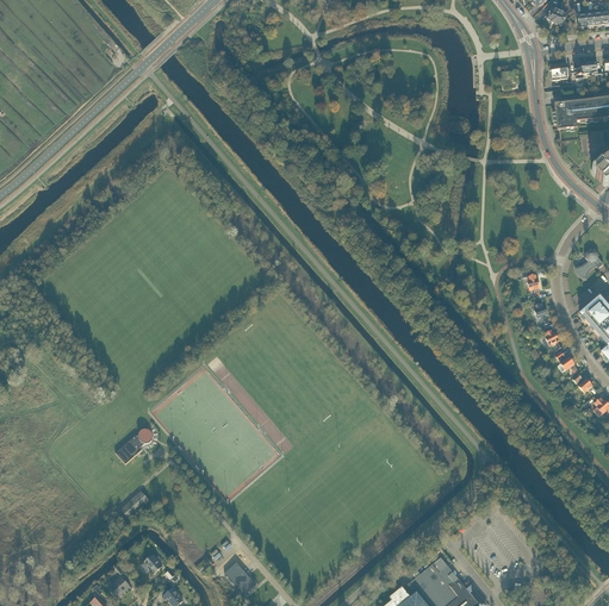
[(553,22),(561,1),(558,0),(557,4),(552,1),(547,12),(545,11),(544,14),(546,16),(546,17),(550,18),(550,19),(553,22)]
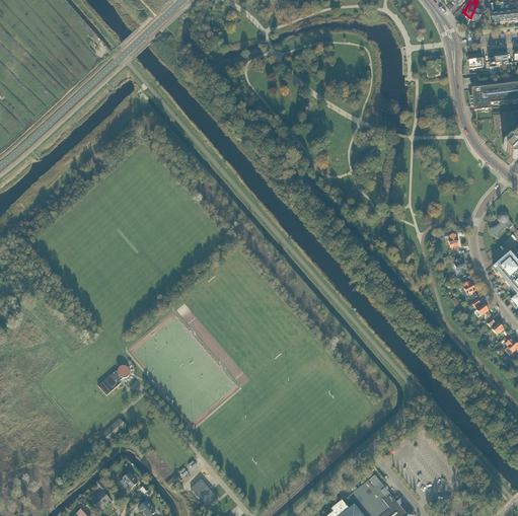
[(513,3),(516,3),(516,0),(509,0),(510,9),(511,19),(514,19),(517,19),(517,18),(517,17),(517,12),(517,11),(517,9),(517,8),(513,9),(513,7),(513,3)]
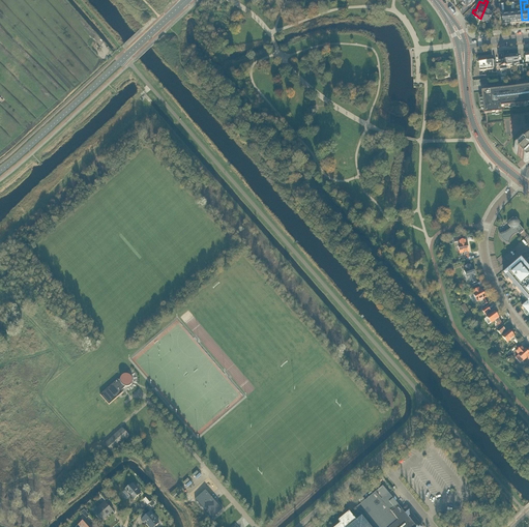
[(491,20),(492,17),(490,16),(492,9),(489,7),(491,2),(488,1),(480,19),(483,20),(483,19),(488,20),(491,20)]
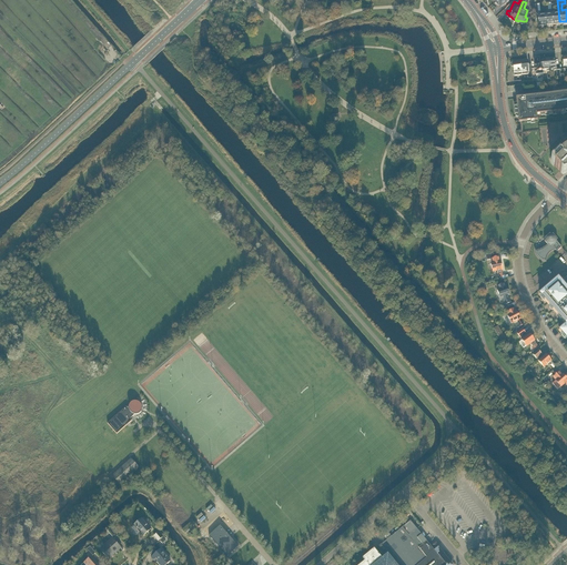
[(544,12),(539,12),(538,1),(532,2),(534,21),(537,21),(537,23),(540,23),(540,24),(545,23),(545,22),(544,12)]
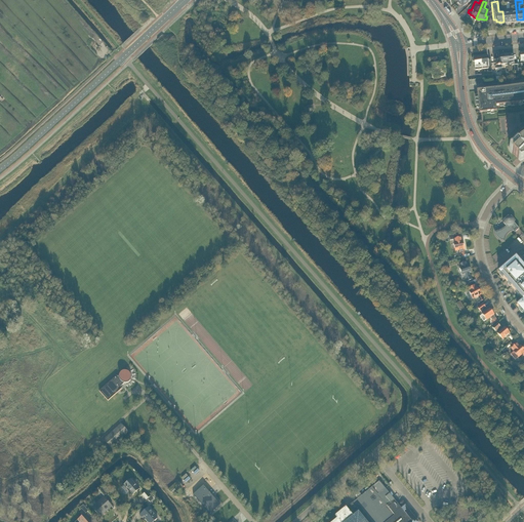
[(516,9),(513,10),(512,6),(509,7),(511,21),(514,19),(514,21),(517,21),(517,19),(516,9)]
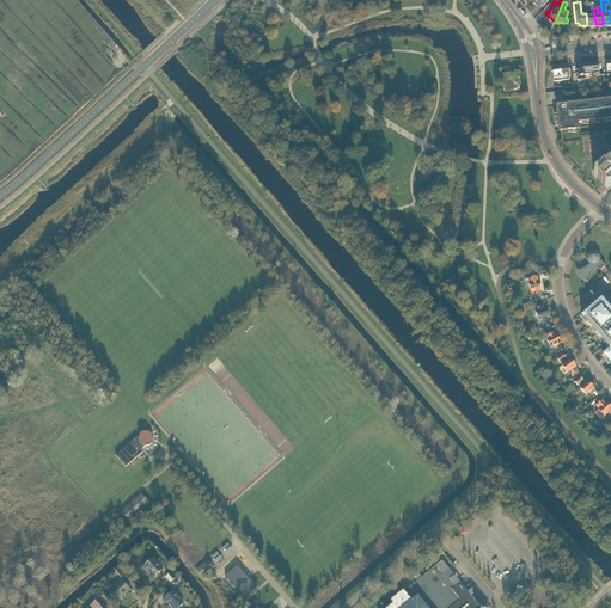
[(567,61),(566,61),(564,61),(563,61),(562,62),(562,63),(560,63),(561,78),(568,77),(568,79),(569,80),(573,80),(572,72),(568,73),(567,62),(567,61)]
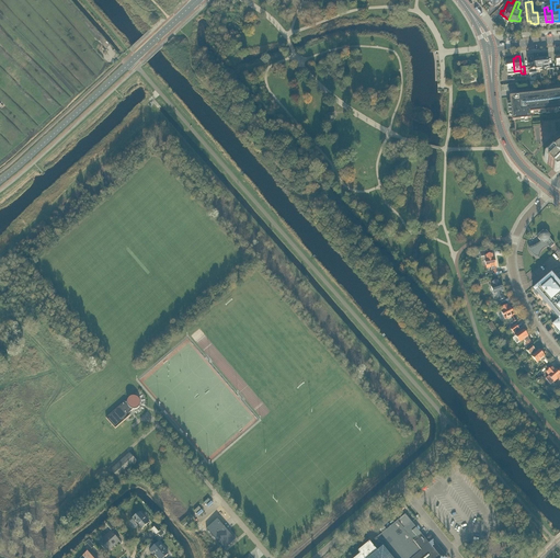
[(506,72),(514,71),(513,58),(505,59),(504,59),(504,60),(503,61),(504,63),(505,63),(506,72)]
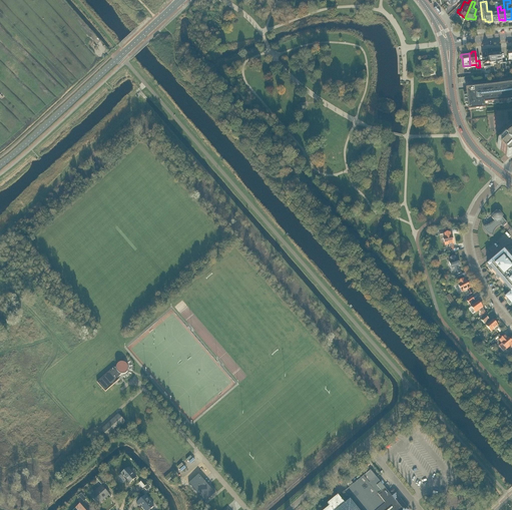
[(421,74),(435,72),(434,57),(420,58),(421,74)]
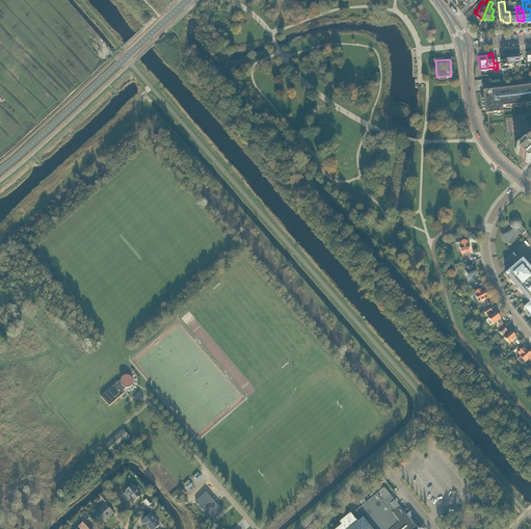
[(530,83),(482,89),(485,112),(487,111),(503,110),(502,104),(530,101),(530,131),(516,146),(514,148),(515,149),(515,150),(516,151),(518,152),(523,157),(525,159),(528,155),(530,158),(530,157),(530,83)]
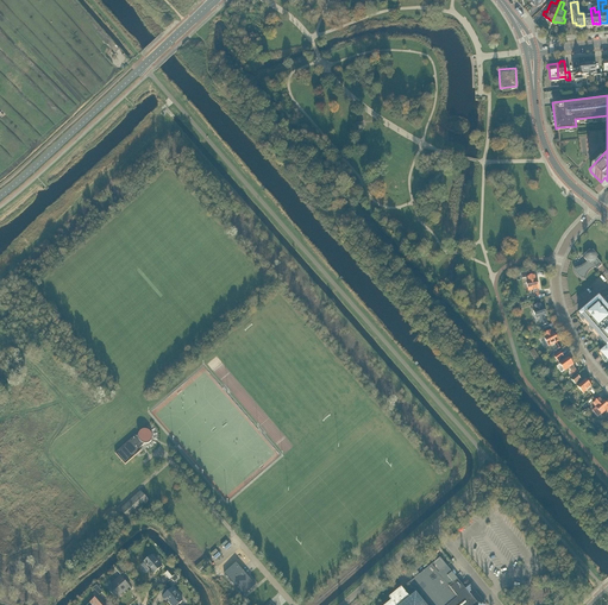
[(590,249),(589,247),(583,252),(584,253),(584,254),(583,254),(583,256),(587,259),(585,262),(583,263),(581,264),(580,264),(577,265),(576,265),(574,266),(574,268),(574,269),(575,270),(576,272),(578,273),(580,275),(581,276),(583,276),(584,273),(584,271),(585,270),(585,269),(587,268),(588,266),(590,265),(591,265),(593,264),(594,264),(595,264),(596,266),(601,262),(600,260),(596,256),(596,254),(596,253),(591,247),(590,249)]
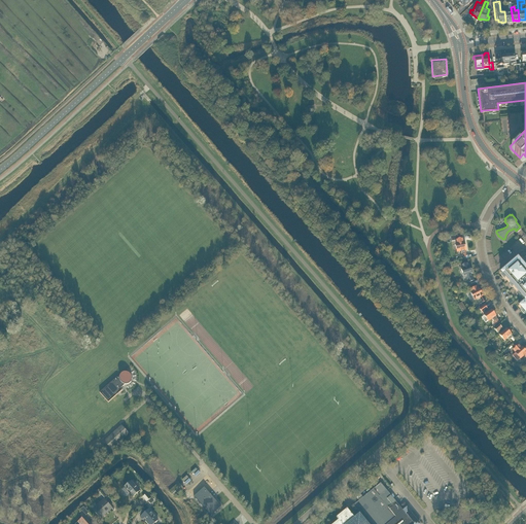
[(463,240),(462,236),(454,237),(455,241),(456,249),(461,248),(463,254),(465,254),(465,253),(469,253),(469,251),(465,251),(464,247),(465,247),(463,240)]
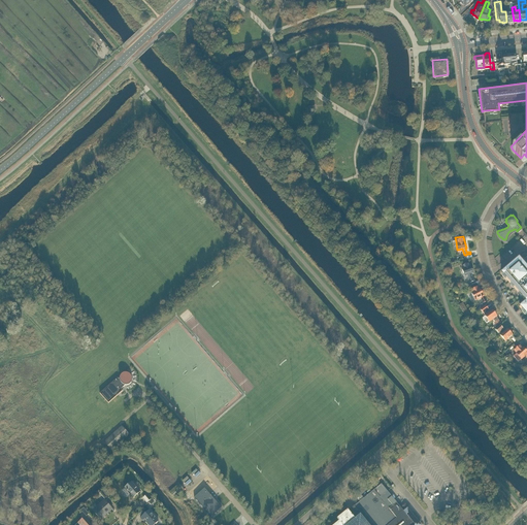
[(519,304),(526,314),(526,312),(526,266),(525,264),(526,264),(526,262),(526,253),(517,263),(516,261),(512,264),(509,262),(500,270),(514,285),(525,299),(519,304)]
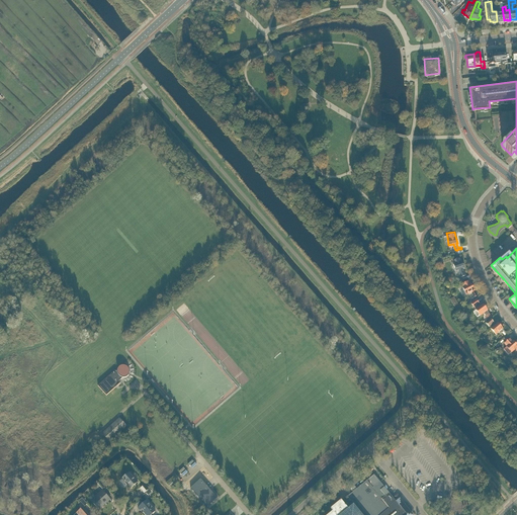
[(452,261),(455,269),(458,268),(459,274),(465,272),(463,266),(461,259),(460,259),(459,254),(452,257),(453,261),(452,261)]
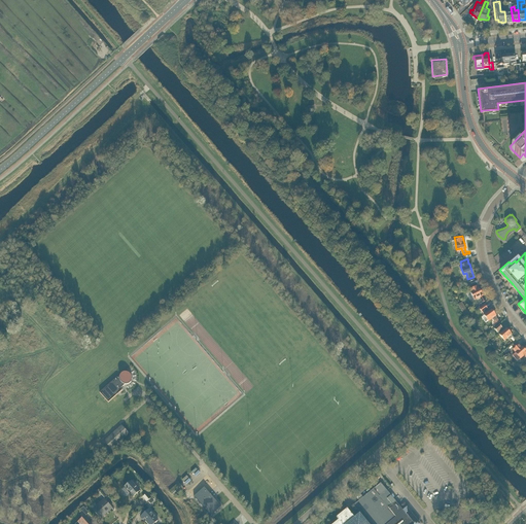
[(478,286),(477,283),(468,287),(470,289),(469,290),(474,298),(480,294),(482,300),(475,304),(476,306),(485,301),(482,293),(482,292),(479,286),(478,286)]
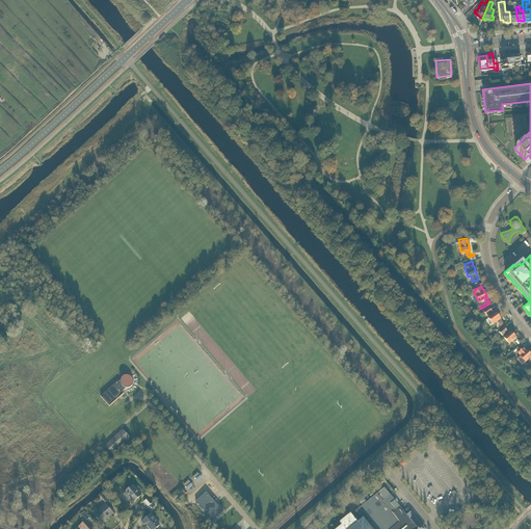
[(493,321),(500,316),(495,310),(487,315),(493,321)]
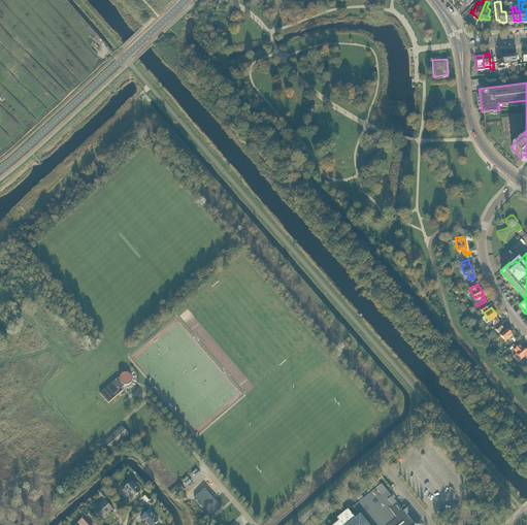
[(504,338),(512,332),(506,326),(499,332),(504,338)]
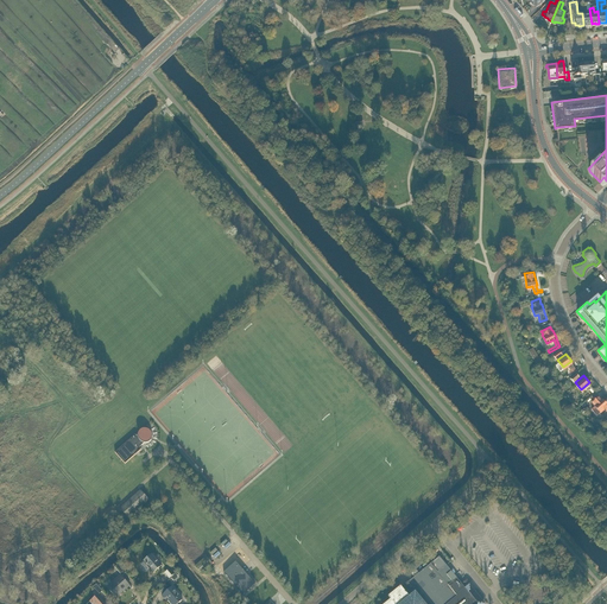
[(601,396),(598,393),(590,400),(594,404),(600,411),(605,406),(606,408),(606,402),(601,396)]
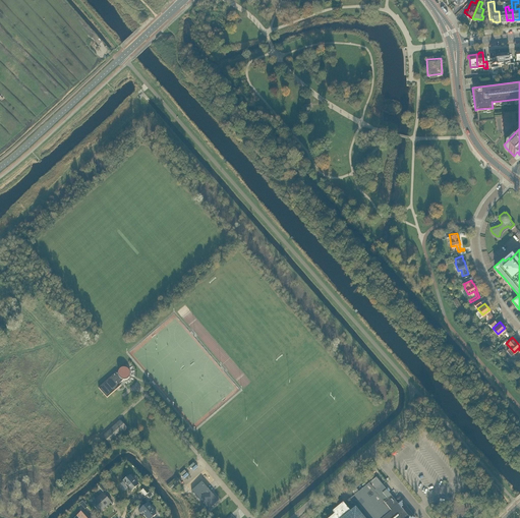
[(129,368),(128,367),(124,362),(119,366),(119,367),(118,367),(118,368),(118,369),(117,369),(117,370),(115,370),(98,386),(106,395),(120,383),(118,381),(123,378),(124,378),(126,377),(127,376),(128,375),(129,373),(129,371),(129,369),(129,368)]
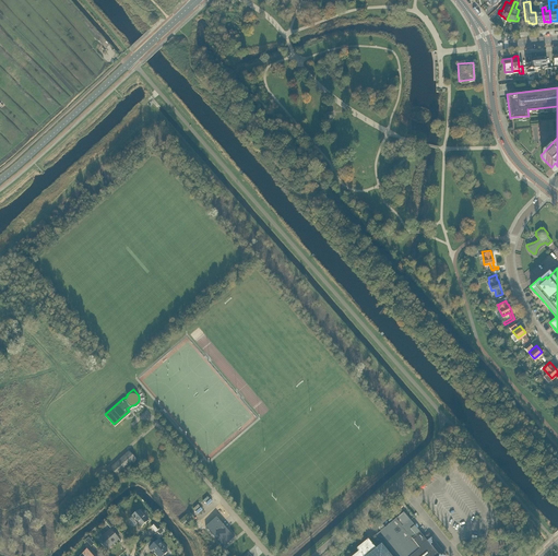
[(118,473),(137,456),(129,447),(110,464),(118,473)]
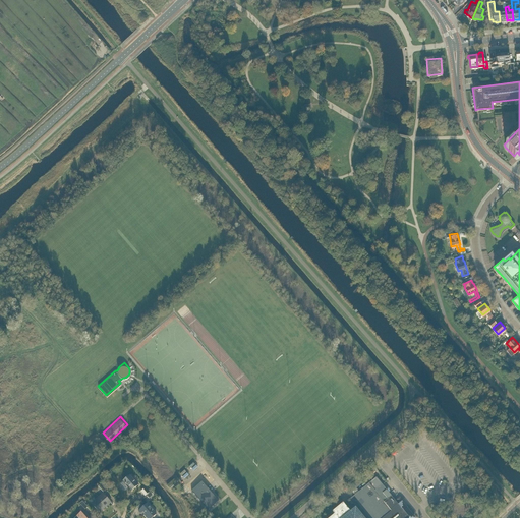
[(130,488),(137,482),(129,472),(122,478),(130,488)]
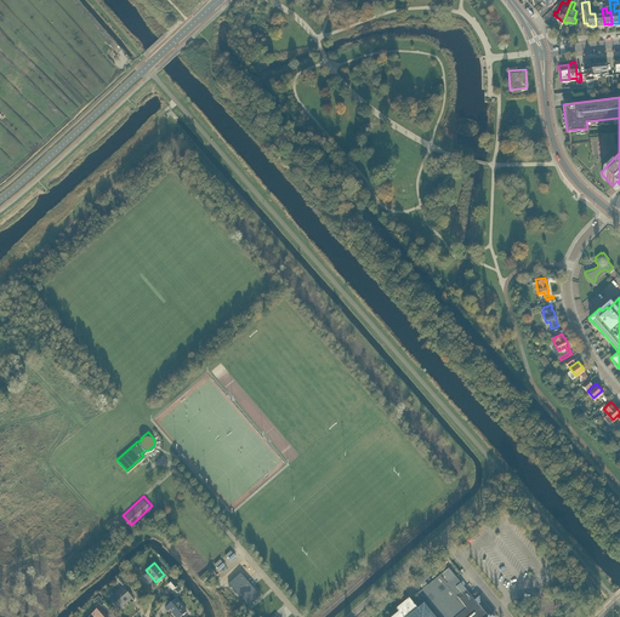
[(205,583),(216,573),(209,565),(198,575),(205,583)]
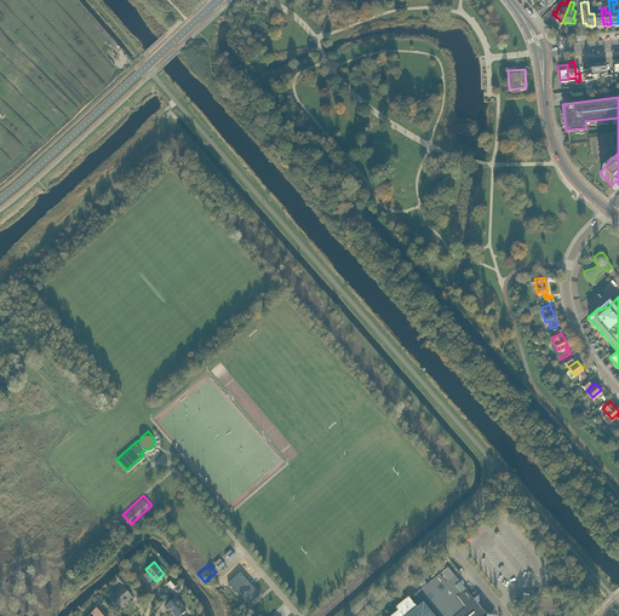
[(477,602),(469,592),(447,564),(416,591),(408,596),(395,606),(399,610),(390,615),(489,615),(493,614),(481,599),(477,602)]
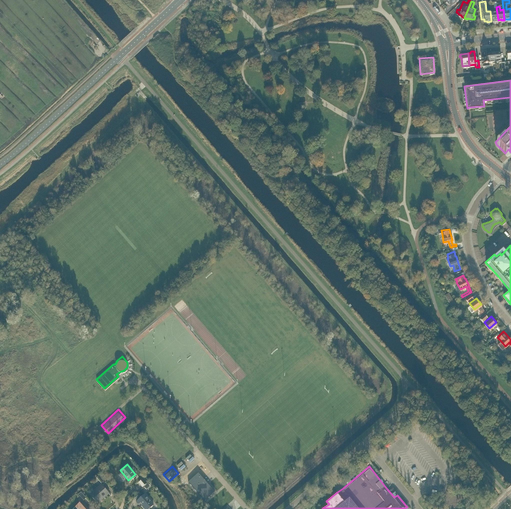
[(198,470),(187,479),(204,498),(214,490),(198,470)]
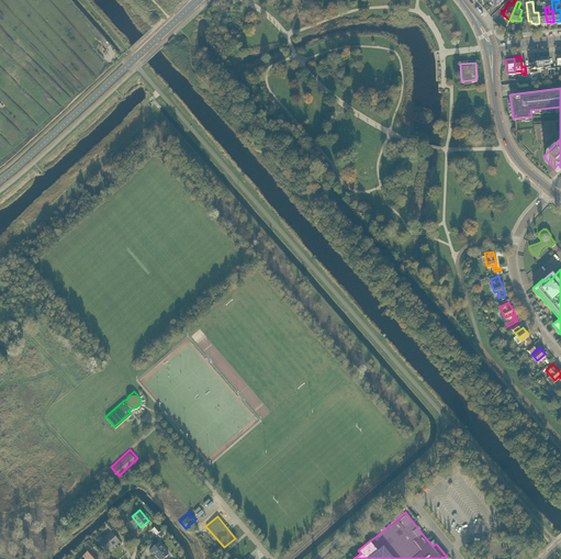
[(112,530),(115,527),(109,520),(105,523),(112,530)]
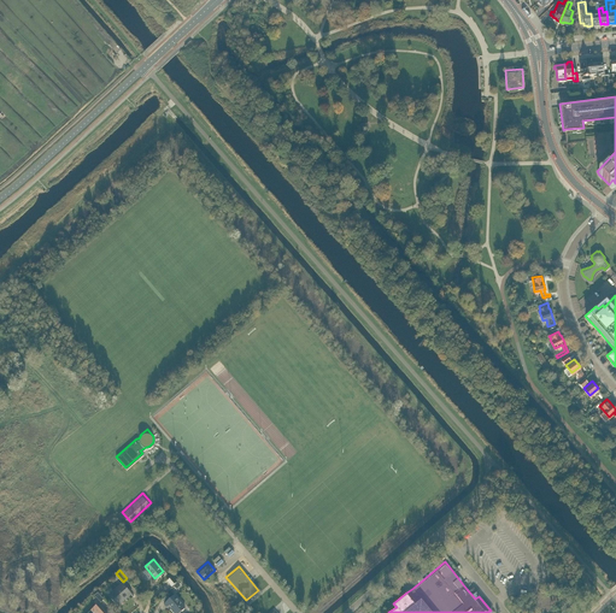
[(171,584),(177,578),(172,573),(166,578),(171,584)]
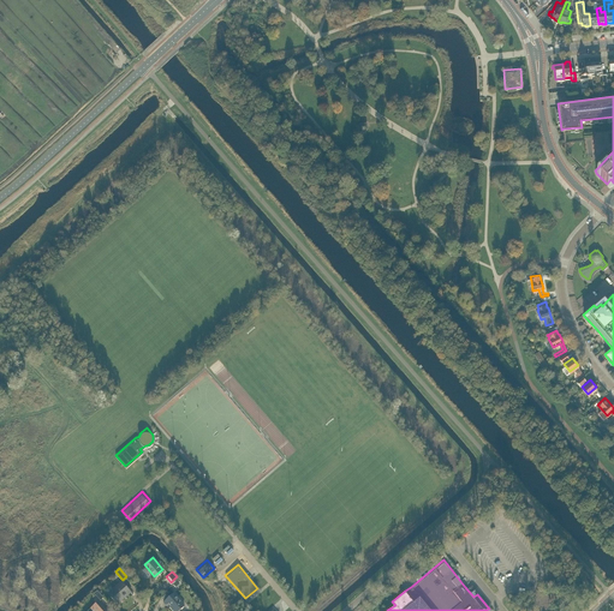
[(117,601),(130,589),(120,579),(107,591),(117,601)]
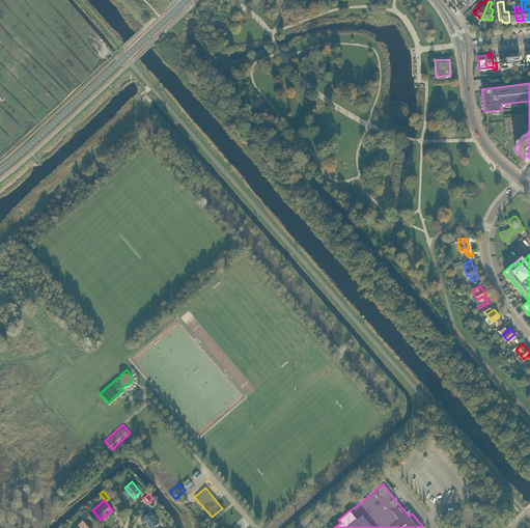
[(154,516),(155,515),(150,509),(140,518),(142,521),(146,520),(152,527),(159,522),(154,516)]
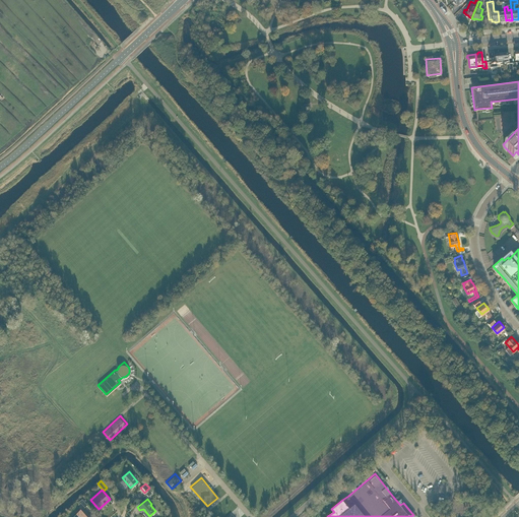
[(79,516),(91,516),(82,507),(70,516),(78,516),(79,516)]
